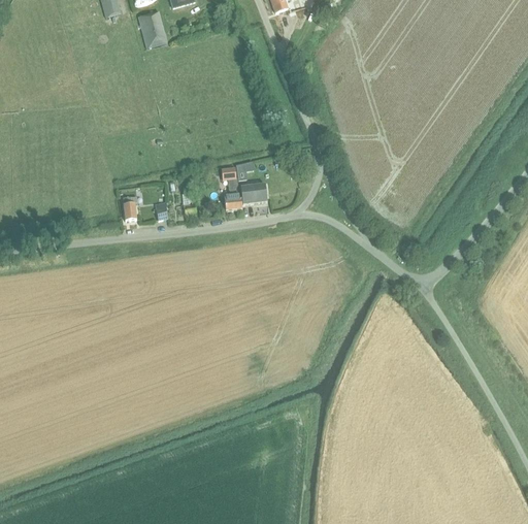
[(101,0),(106,17),(113,14),(121,12),(118,0),(101,0)]
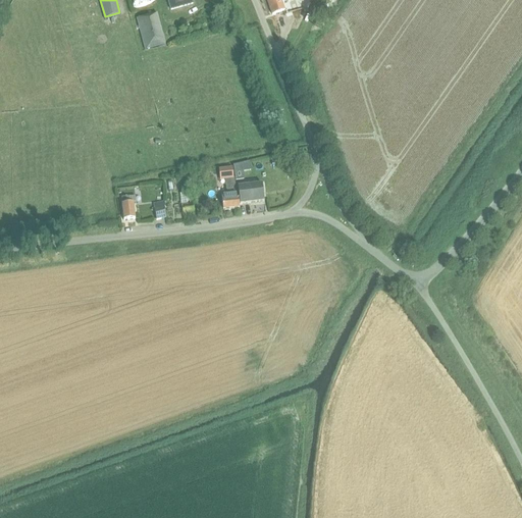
[(268,0),(272,11),(285,7),(282,0),(268,0)]
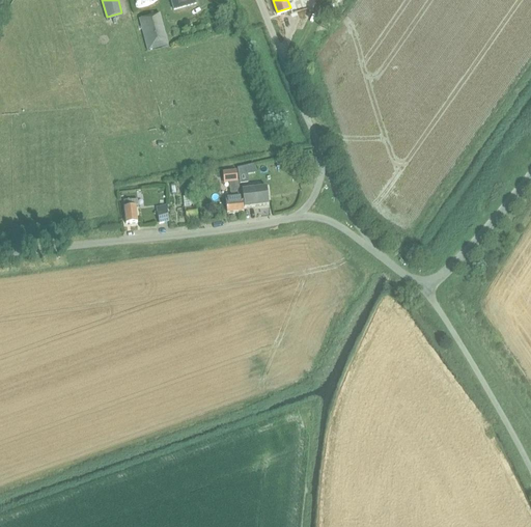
[(319,8),(327,14),(333,5),(326,0),(319,8)]
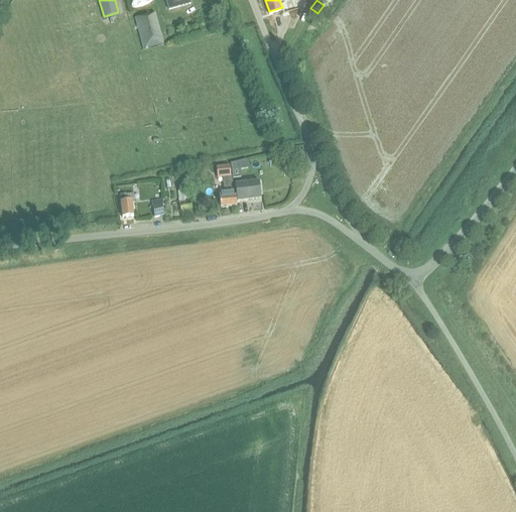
[(144,46),(162,41),(154,11),(135,16),(144,46)]
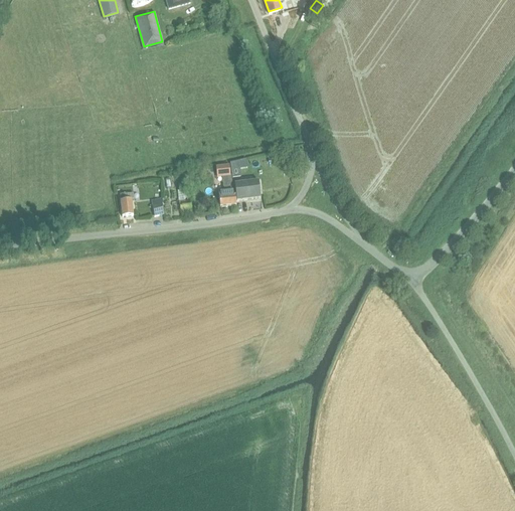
[(289,146),(284,148),(287,156),(293,154),(289,146)]
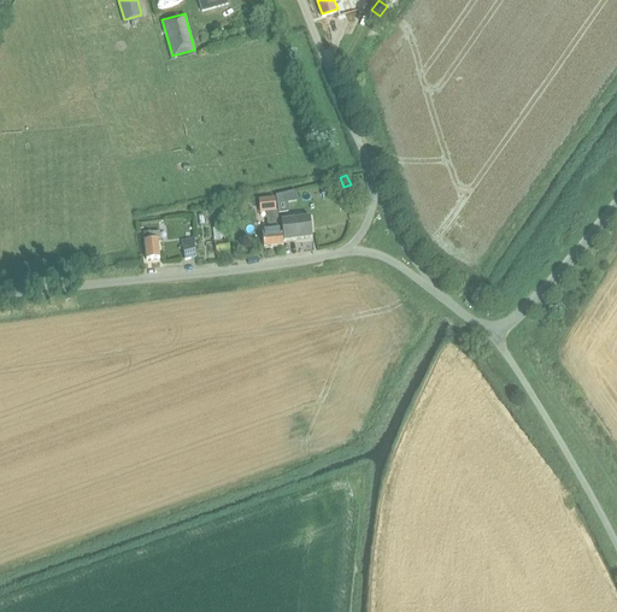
[(285,190),(276,192),(278,210),(288,209),(287,199),(297,198),(295,188),(285,190)]
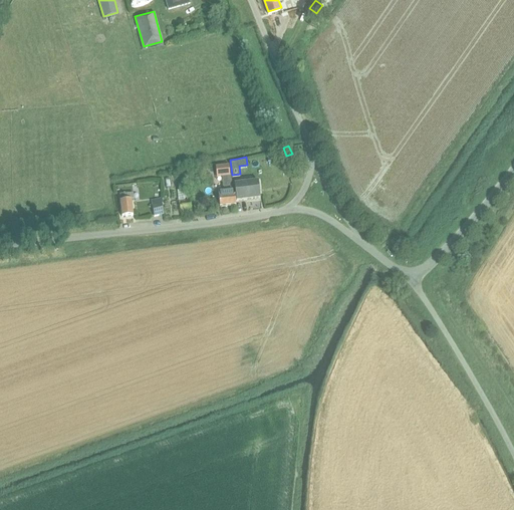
[(228,164),(215,166),(217,176),(222,175),(224,190),(219,191),(221,205),(235,203),(233,189),(230,174),(228,164)]
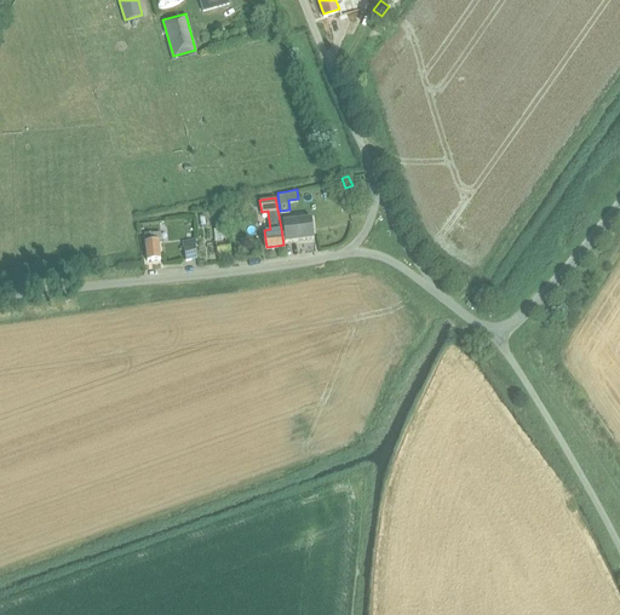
[(283,218),(286,239),(314,235),(311,216),(283,218)]
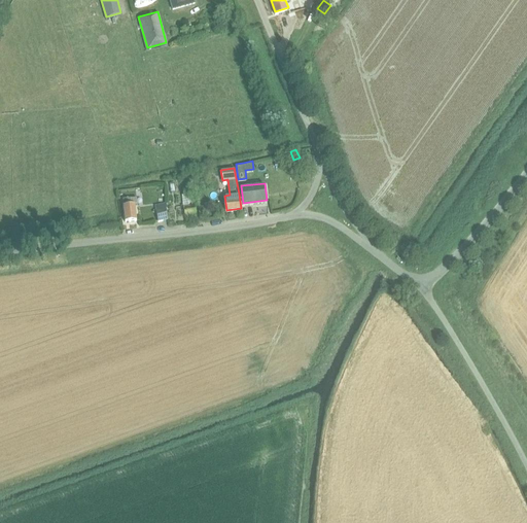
[(137,201),(137,196),(123,198),(125,219),(136,218),(135,202),(137,201)]
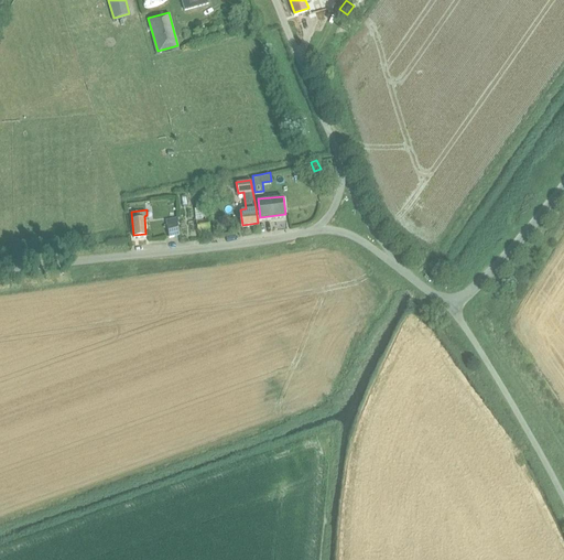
[(177,215),(165,218),(166,223),(170,235),(180,233),(177,223),(179,222),(177,215)]
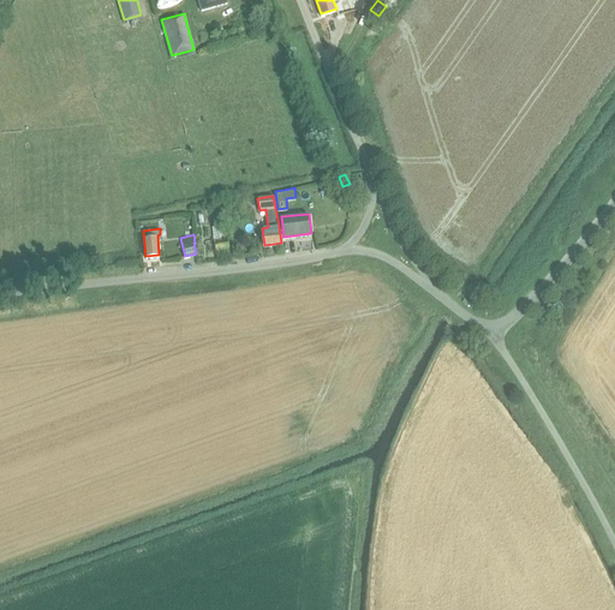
[(227,237),(215,239),(216,250),(216,251),(230,249),(227,237)]
